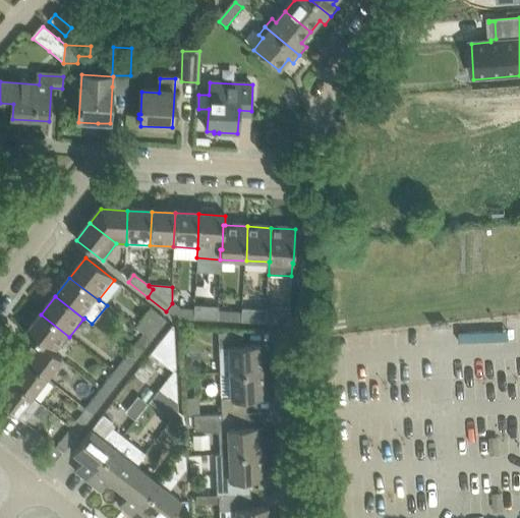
[(166,311),(178,320),(194,321),(195,311),(194,311),(182,311),(172,303),(166,311)]
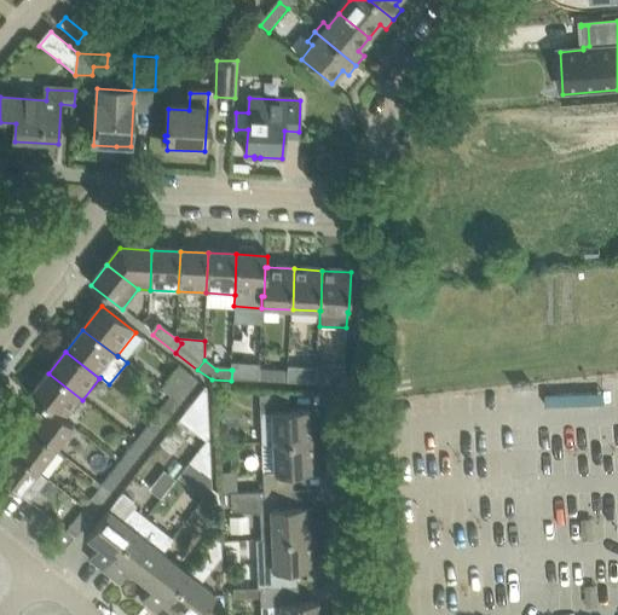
[(231,364),(231,370),(232,370),(231,381),(259,382),(259,371),(260,364),(232,364),(231,364)]
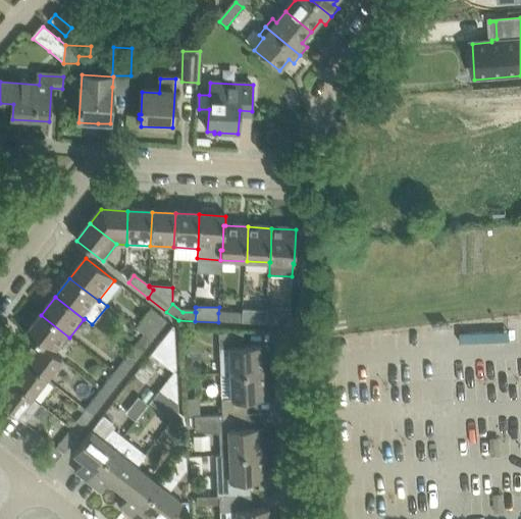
[(243,314),(244,314),(243,323),(267,324),(267,312),(266,311),(243,310),(243,314)]
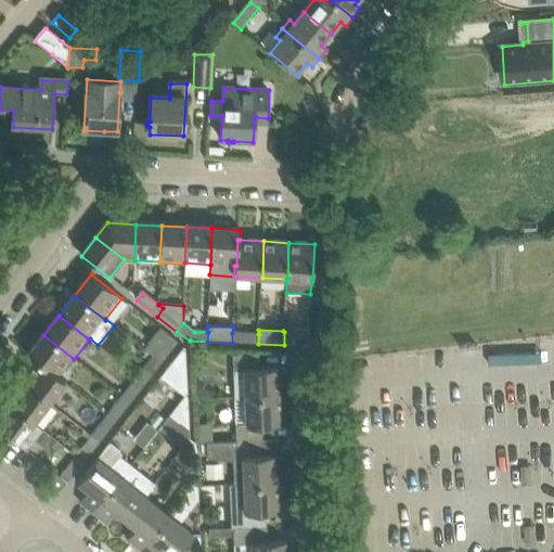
[(284,332),(284,345),(287,345),(291,345),(306,346),(309,346),(310,333),(284,332)]
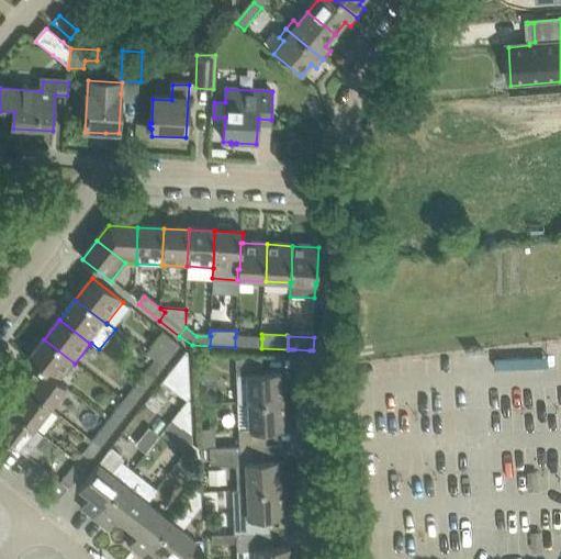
[(236,337),(235,347),(261,348),(262,338),(261,338),(236,337)]
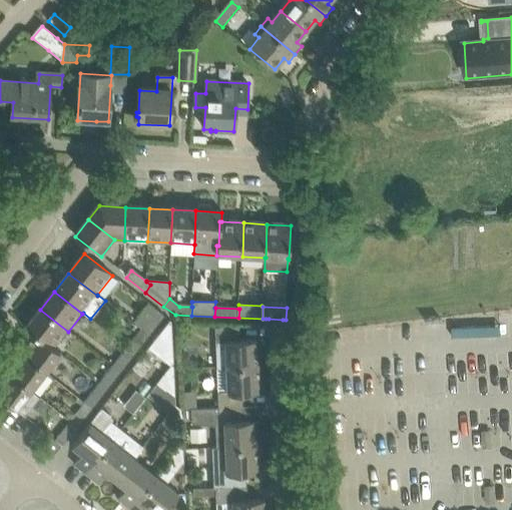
[(60,355),(54,350),(68,332),(40,310),(25,329),(33,335),(59,356),(60,355)]
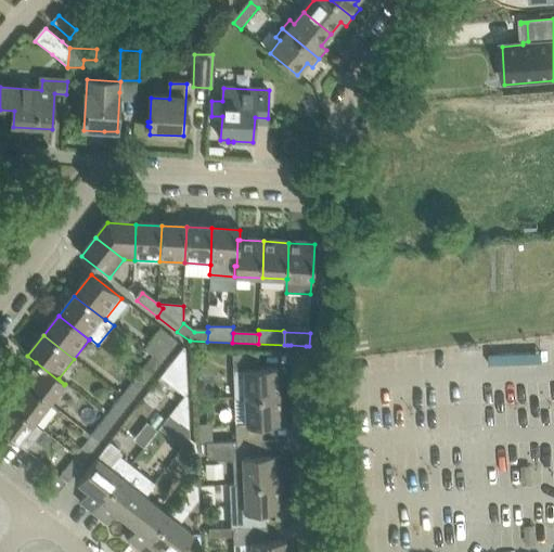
[(169,337),(154,358),(162,364),(178,344),(169,337)]
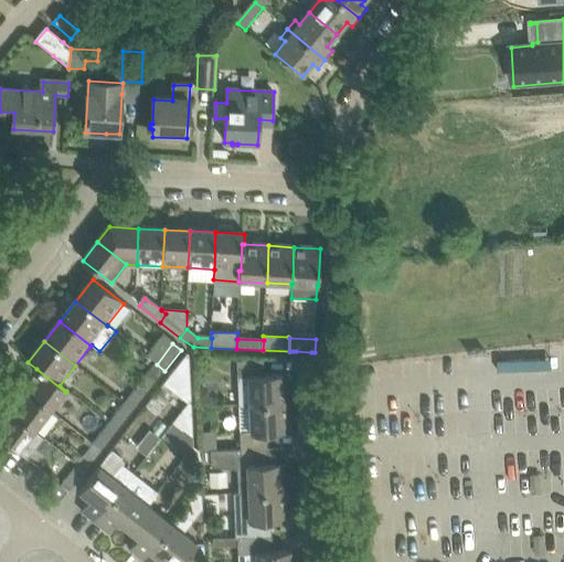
[(191,394),(188,353),(169,379),(191,394)]
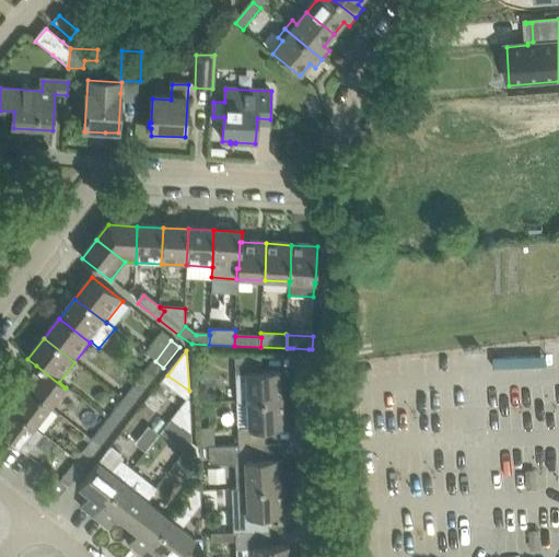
[(515,368),(558,362),(558,350),(514,356),(515,368)]
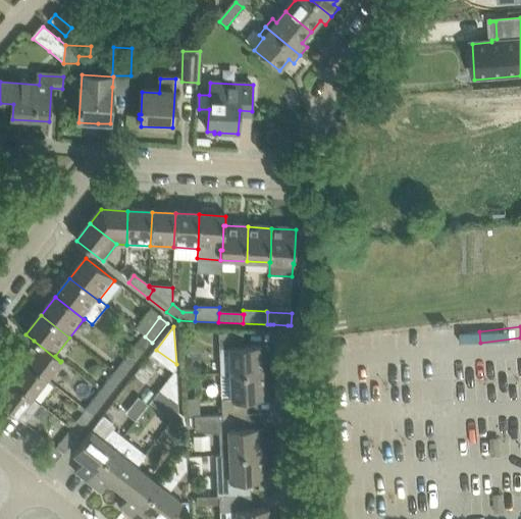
[(223,334),(218,334),(218,349),(220,375),(229,374),(229,375),(263,374),(261,347),(245,348),(244,333),(223,334)]
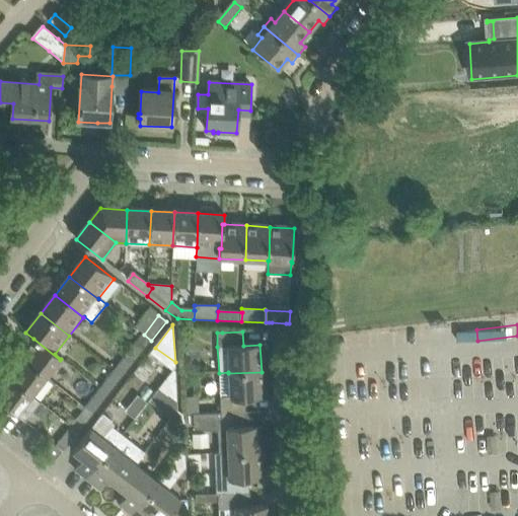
[(129,353),(137,359),(151,341),(144,335),(132,349),(127,345),(124,349),(129,353)]
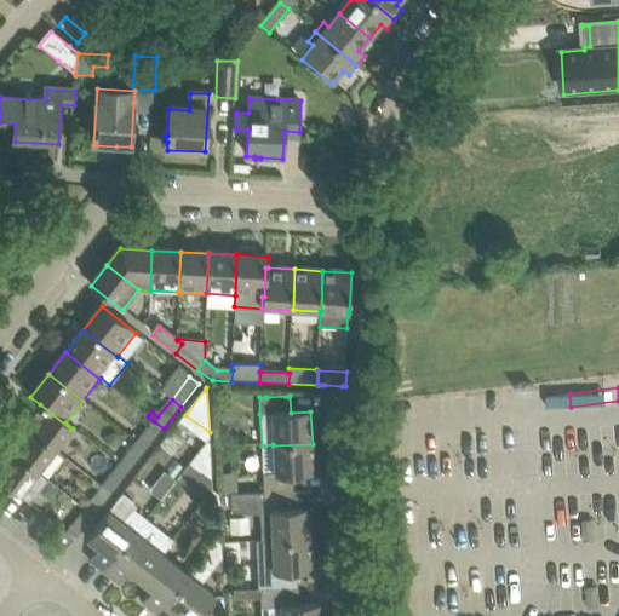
[(22,427),(55,452),(72,430),(40,404),(22,427)]
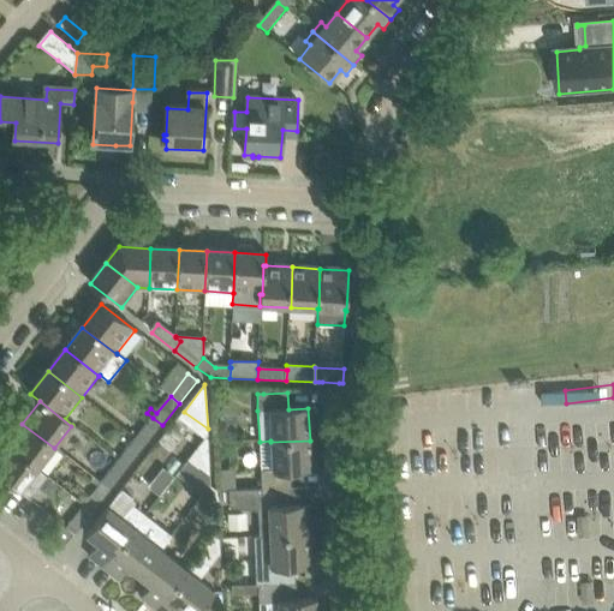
[(136,441),(144,447),(162,425),(153,418),(136,441)]
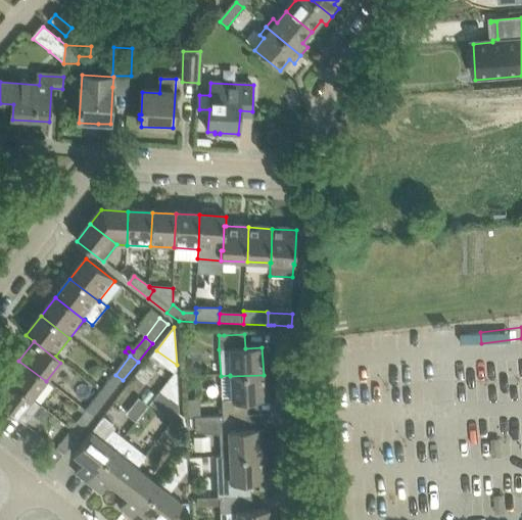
[(18,361),(4,379),(31,400),(46,381),(18,361)]
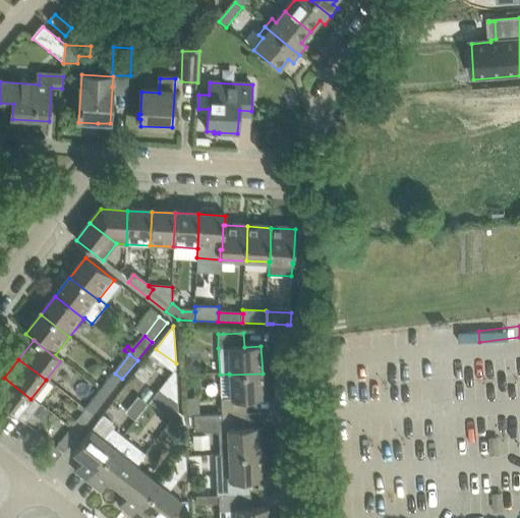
[(169,399),(171,398),(178,405),(176,371),(173,371),(159,391),(169,399)]
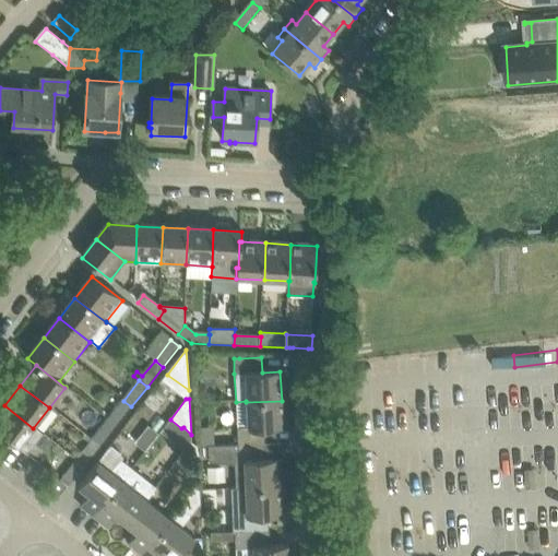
[(116,427),(131,406),(123,401),(107,421),(116,427)]
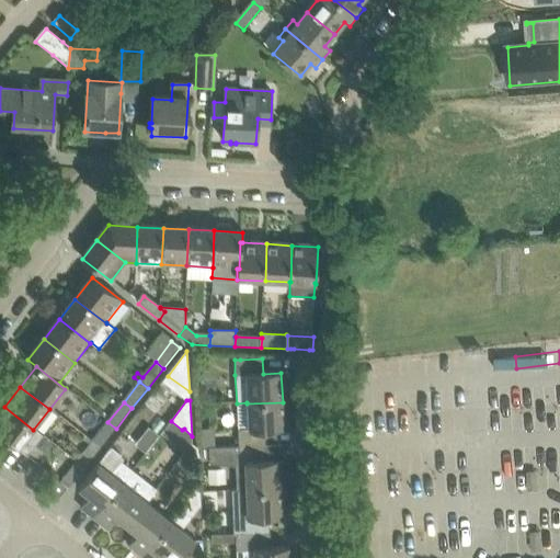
[(247,402),(237,403),(239,446),(239,448),(266,446),(265,431),(284,430),(283,402),(247,403),(247,402)]
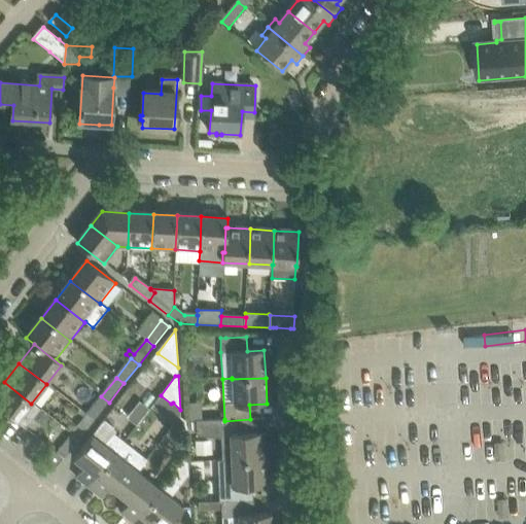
[(4,382),(0,387),(0,409),(16,422),(26,429),(40,411),(31,404),(4,382)]
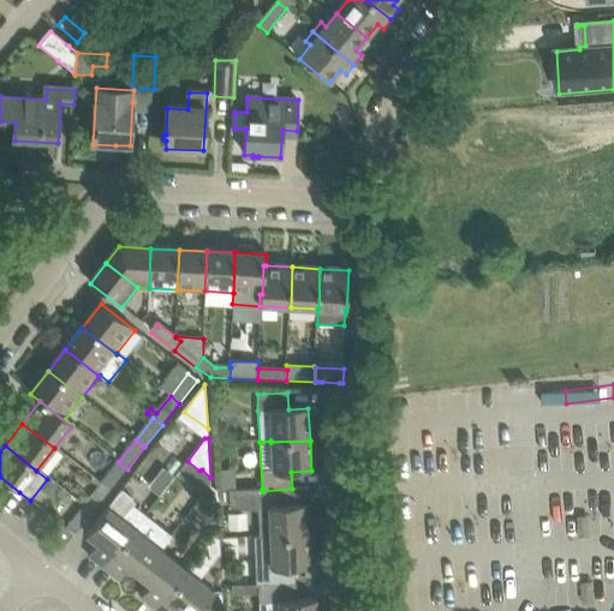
[(95,478),(94,479),(109,492),(127,469),(118,462),(108,474),(102,484),(95,478)]
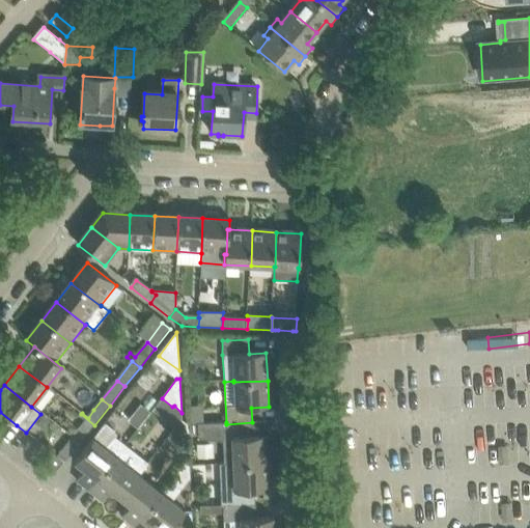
[(84,422),(72,438),(80,444),(94,425),(81,414),(78,417),(84,422)]
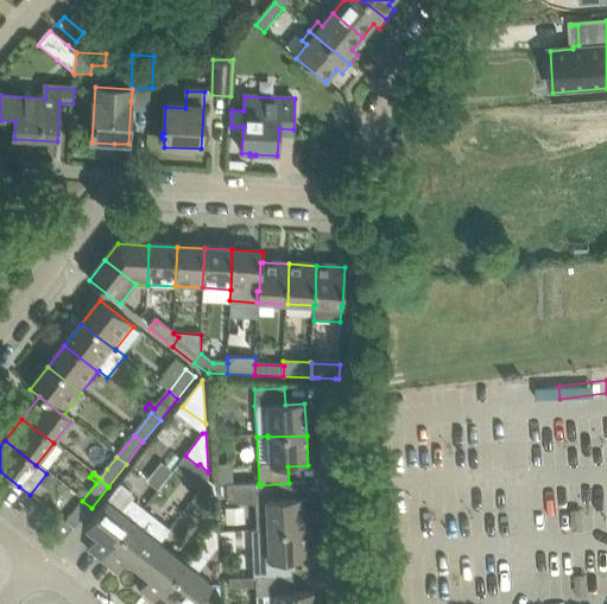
[(267,532),(304,531),(303,498),(289,500),(289,483),(259,485),(259,483),(227,485),(227,502),(254,506),(257,532),(267,532)]
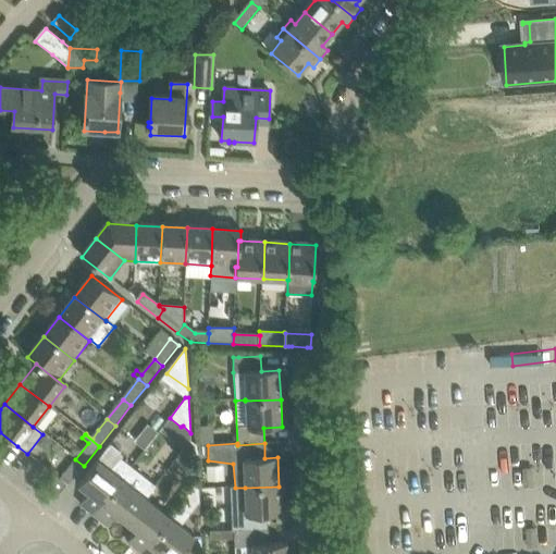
[(122,456),(110,446),(78,485),(89,494),(81,505),(95,516),(132,468),(120,458),(122,456)]
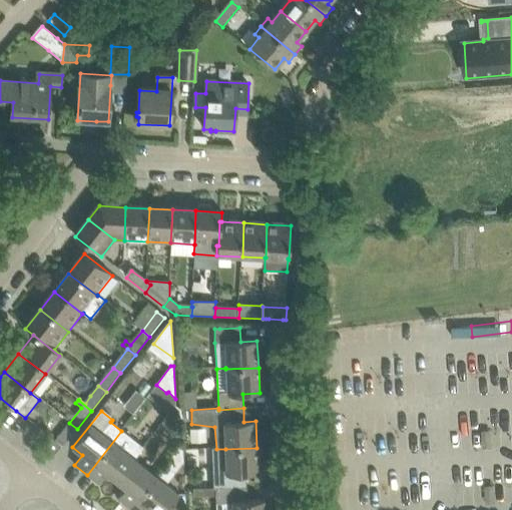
[(69,423),(55,441),(62,447),(77,429),(69,423)]
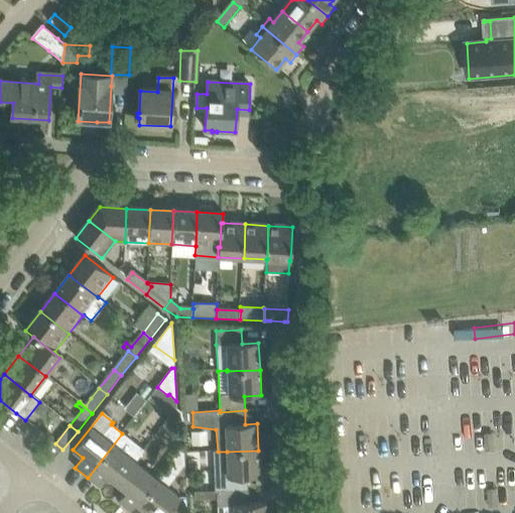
[(145,451),(132,440),(122,433),(88,478),(101,489),(109,478),(118,485),(136,462),(145,451)]
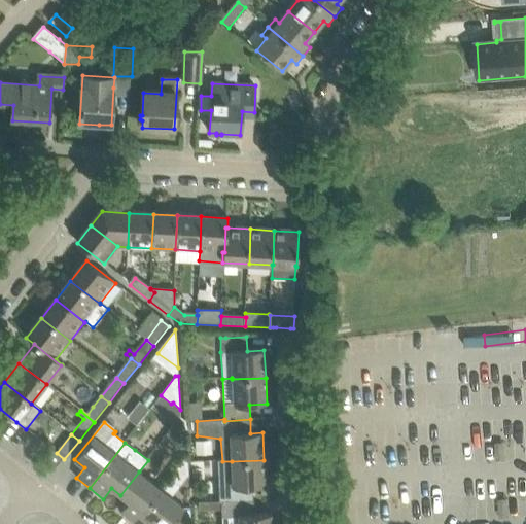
[(64,459),(57,453),(55,452),(47,461),(57,468),(64,459)]
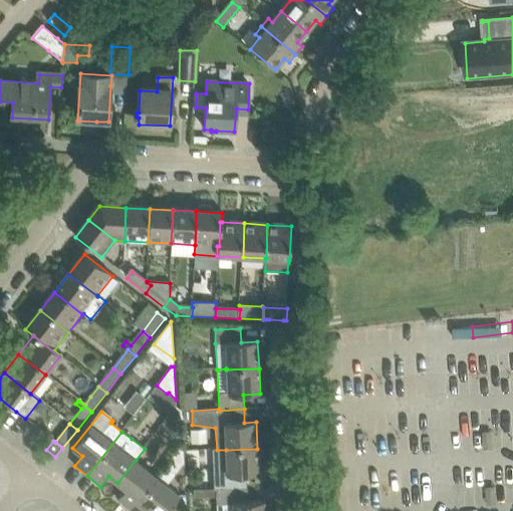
[(157,477),(132,510),(168,510),(175,503),(181,495),(167,484),(184,463),(182,445),(157,477)]
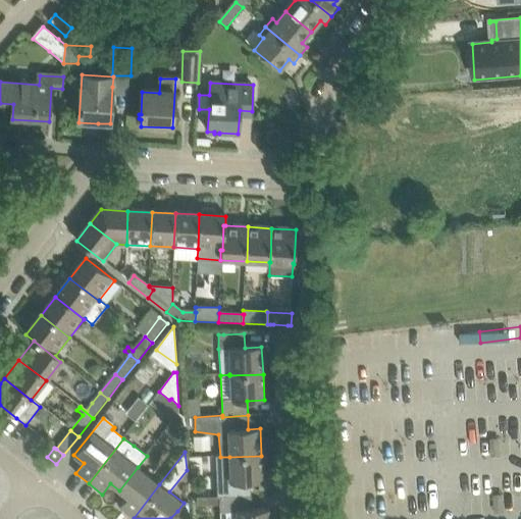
[(220,457),(216,457),(218,498),(226,497),(226,498),(251,497),(251,482),(262,481),(261,456),(229,457),(220,457)]
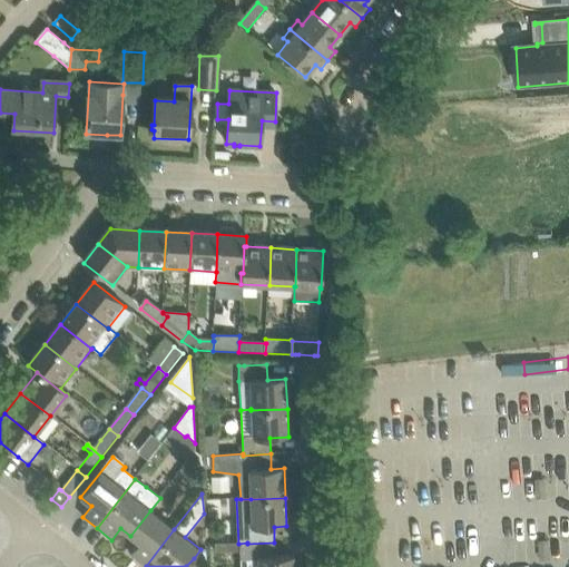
[(140,545),(131,556),(144,566),(146,566),(174,529),(150,510),(130,536),(140,545)]
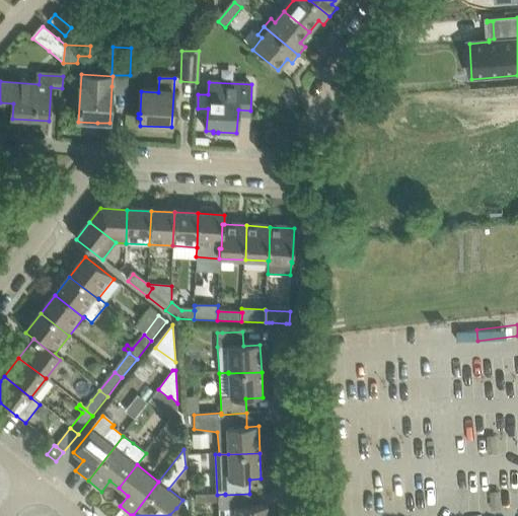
[(268,515),(268,507),(250,508),(249,494),(225,495),(225,494),(217,495),(195,496),(196,504),(219,503),(219,515),(268,515)]
